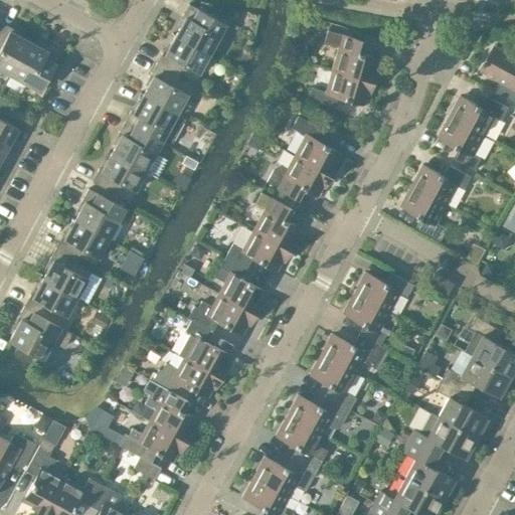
[(184,19),(175,36),(209,54),(225,24),(188,4),(181,17),(184,19)]
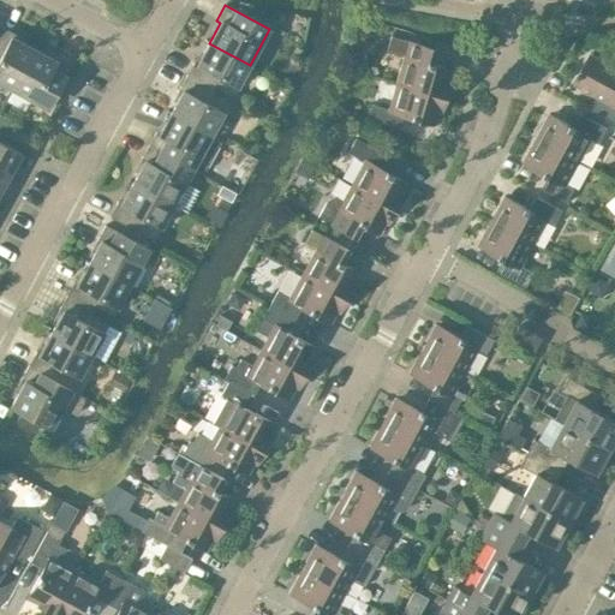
[(0,83),(12,90),(34,49),(13,39),(16,35),(1,27),(0,28),(0,83)]
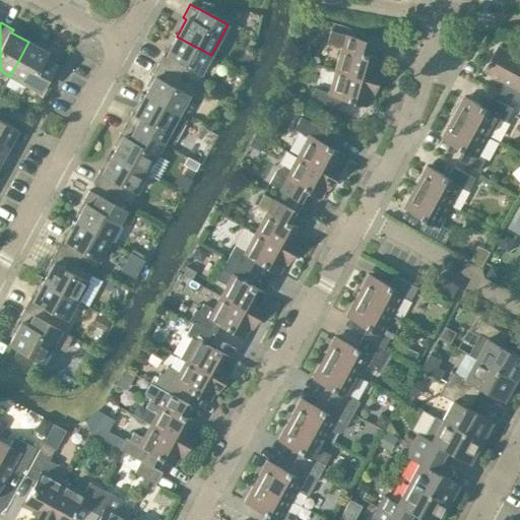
[(341,48),(335,70),(376,82),(380,70),(377,69),(380,58),(365,54),(369,42),(330,30),(326,44),(341,48)]
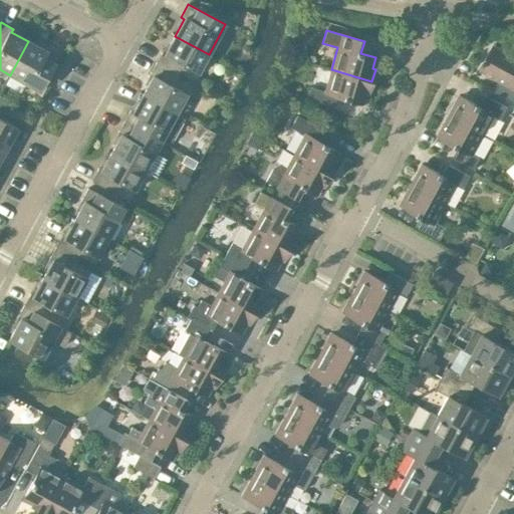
[(163,51),(156,63),(179,75),(181,71),(195,79),(209,54),(175,36),(166,52),(163,51)]
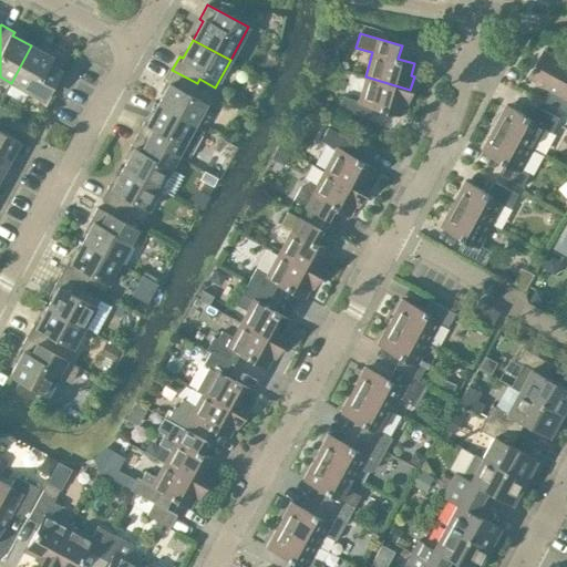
[(11,83),(44,101),(66,60),(52,52),(50,55),(31,45),(11,83)]
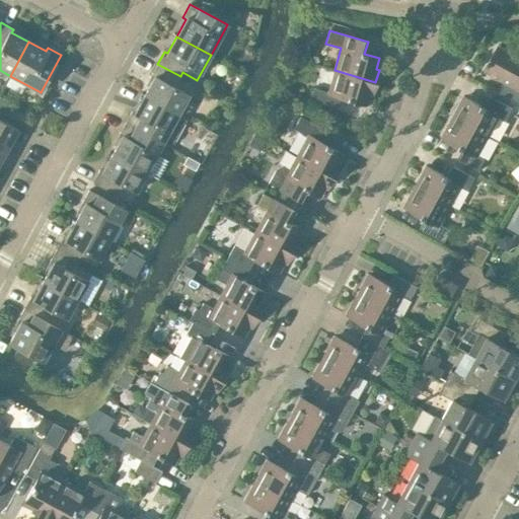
[(502,93),(518,102),(518,56),(499,46),(491,62),(489,61),(487,65),(489,65),(486,71),(508,83),(502,93)]
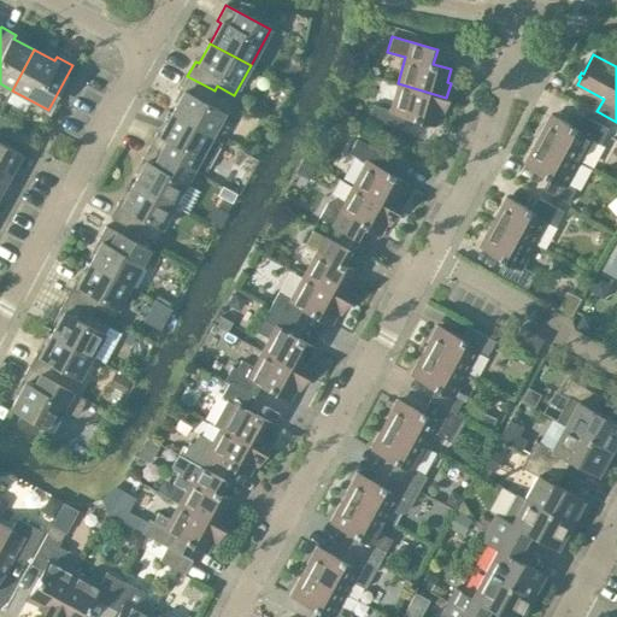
[(182,93),(171,113),(212,135),(229,105),(211,95),(215,90),(187,76),(178,90),(182,93)]
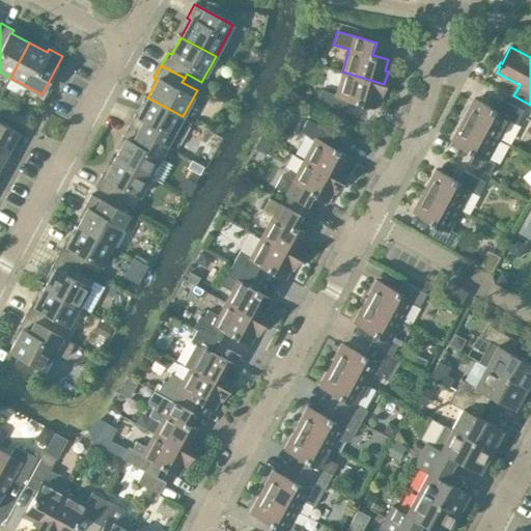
[(316,104),(344,111),(347,100),(374,107),(378,96),(381,96),(384,84),(342,72),(335,94),(320,90),(316,104)]
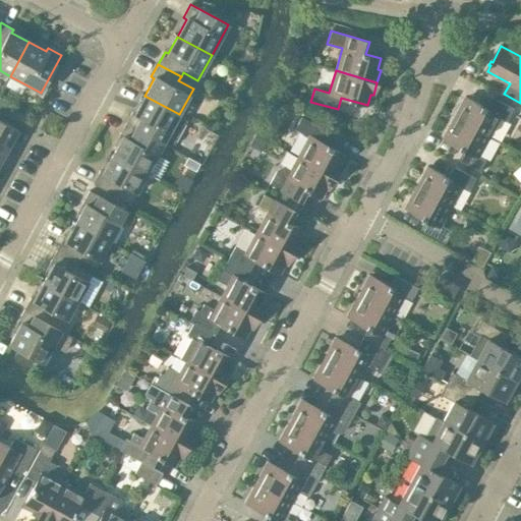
[(125,123),(149,136),(151,132),(174,145),(186,122),(177,117),(179,114),(145,96),(135,113),(132,111),(125,123)]
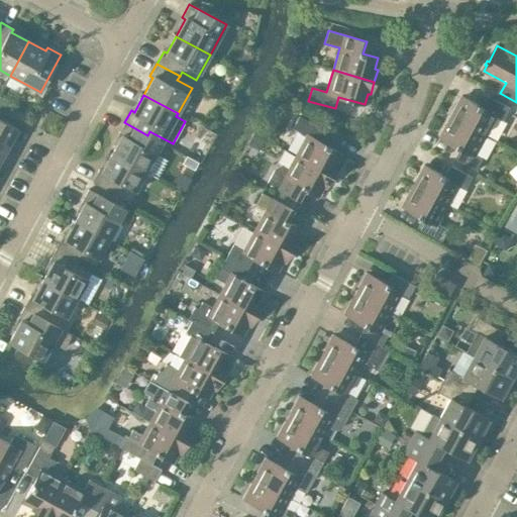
[(451,116),(487,135),(497,116),(504,120),(511,108),(490,97),(484,107),(462,96),(451,116)]
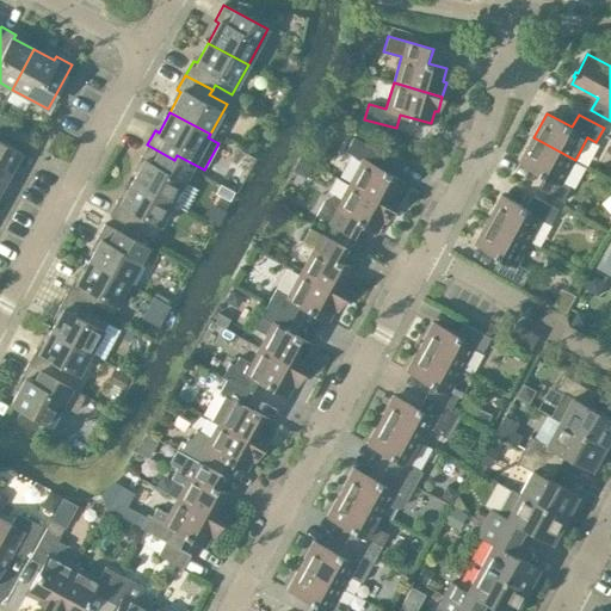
[(349,184),(393,209),(400,195),(397,193),(403,181),(376,166),(382,154),(353,137),(345,152),(362,160),(349,184)]
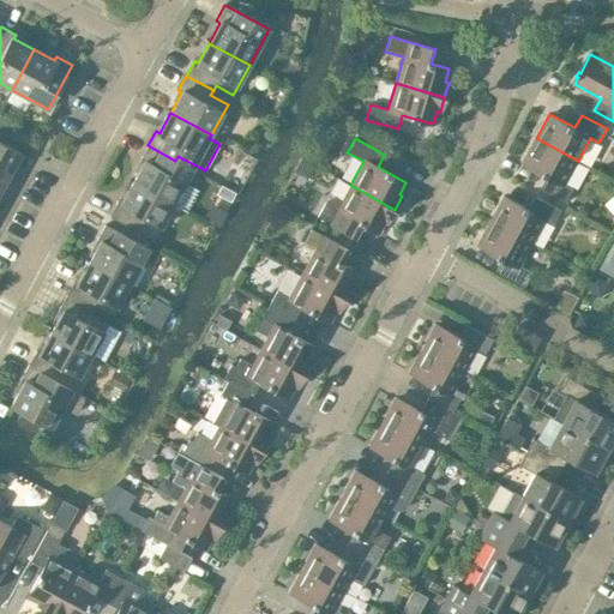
[(541,188),(566,202),(575,188),(566,184),(578,161),(536,138),(523,162),(548,175),(541,188)]
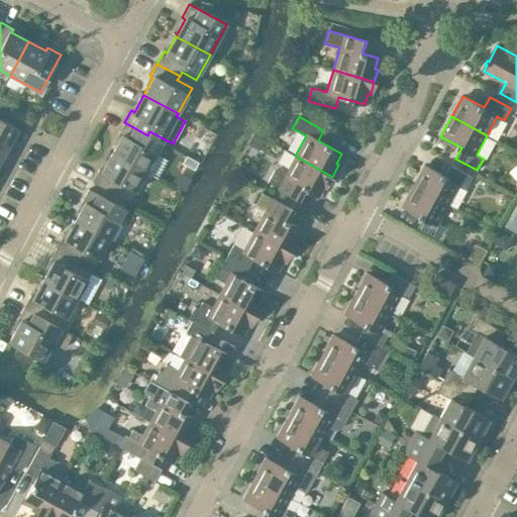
[(0,145),(6,149),(18,129),(0,118),(0,145)]
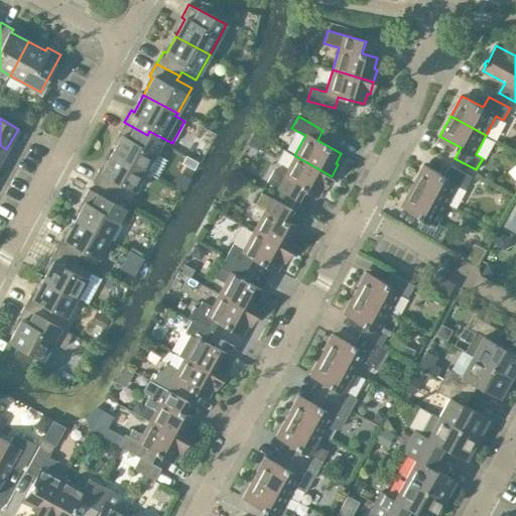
[(111,153),(145,172),(159,146),(145,139),(147,135),(124,122),(117,135),(121,136),(111,153)]
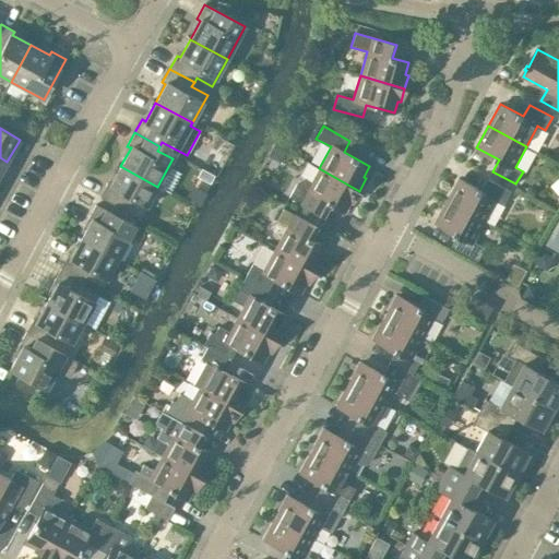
[(99,197),(139,219),(157,187),(120,166),(110,185),(107,182),(99,197)]
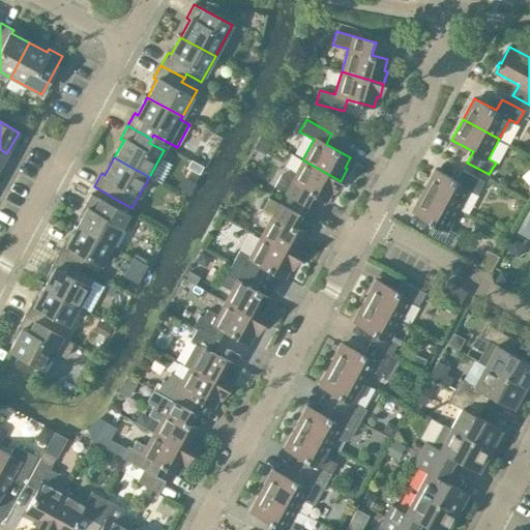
[(274,187),(296,199),(301,187),(315,195),(326,201),(332,192),(334,193),(341,181),(302,159),(294,174),(288,171),(282,173),(274,187)]
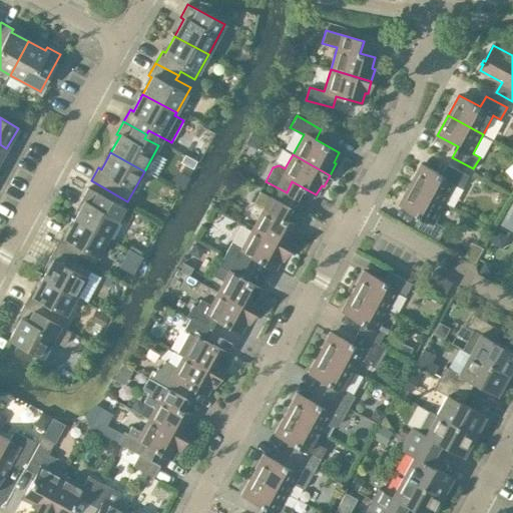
[(411,184),(446,202),(456,183),(463,187),(469,176),(449,164),(443,175),(422,163),(411,184)]
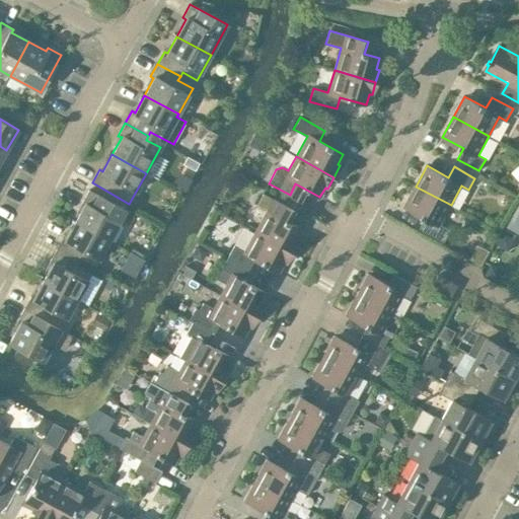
[(290,195),(302,202),(308,191),(295,183),(290,195)]
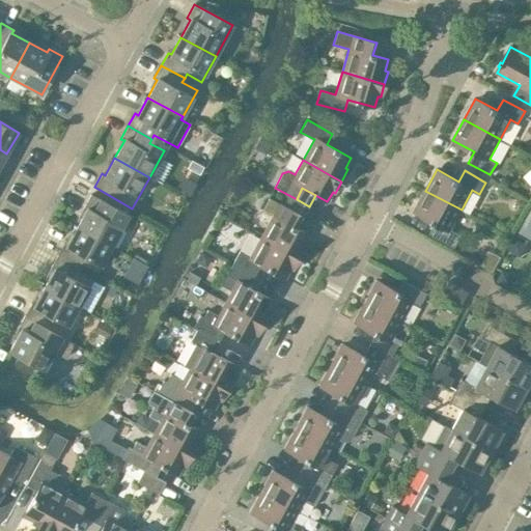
[(429,233),(455,248),(462,235),(450,229),(462,210),(425,191),(414,212),(436,223),(429,233)]
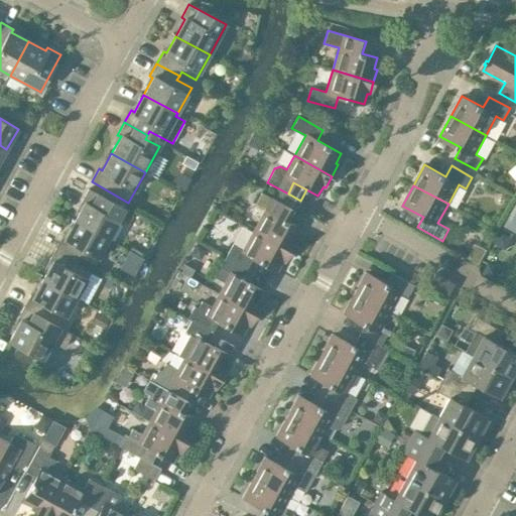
[(75,221),(108,240),(125,210),(88,188),(81,202),(84,204),(75,221)]
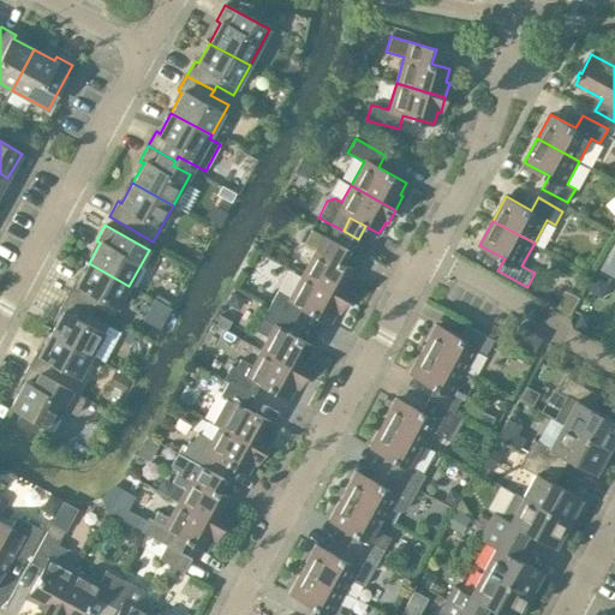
[(315,250),(303,274),(346,299),(353,285),(351,284),(358,272),(345,264),(351,252),(311,230),(303,244),(315,250)]
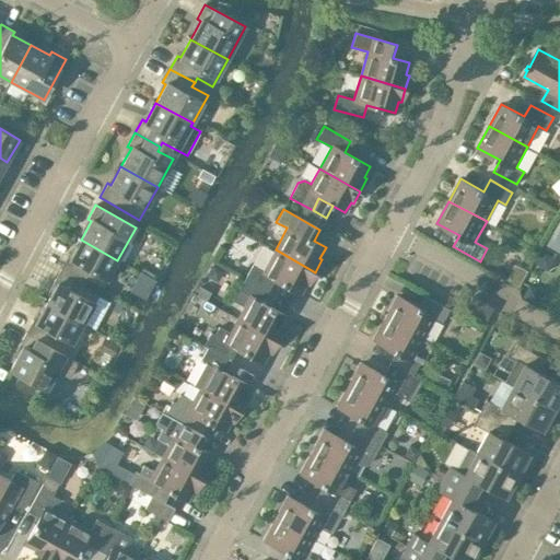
[(60,269),(84,283),(86,279),(102,288),(117,260),(81,240),(71,258),(68,256),(60,269)]
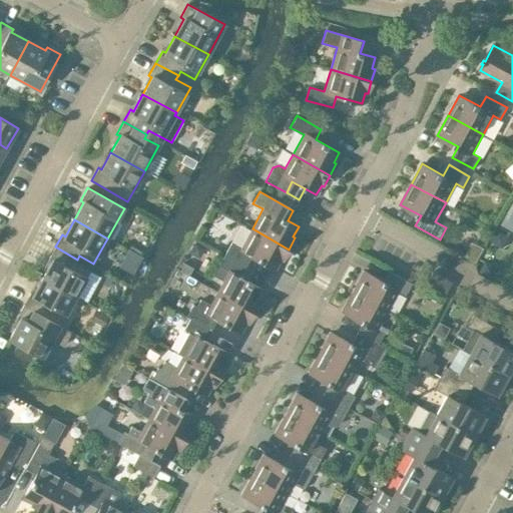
[(230,243),(224,255),(245,267),(251,257),(276,270),(281,260),(283,261),(289,249),(252,228),(241,248),(230,243)]
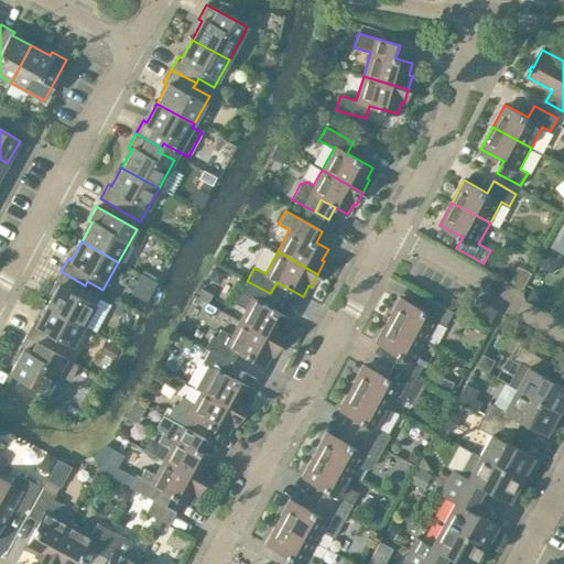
[(46,305),(83,326),(98,299),(83,290),(85,285),(61,271),(53,285),(56,286),(46,305)]
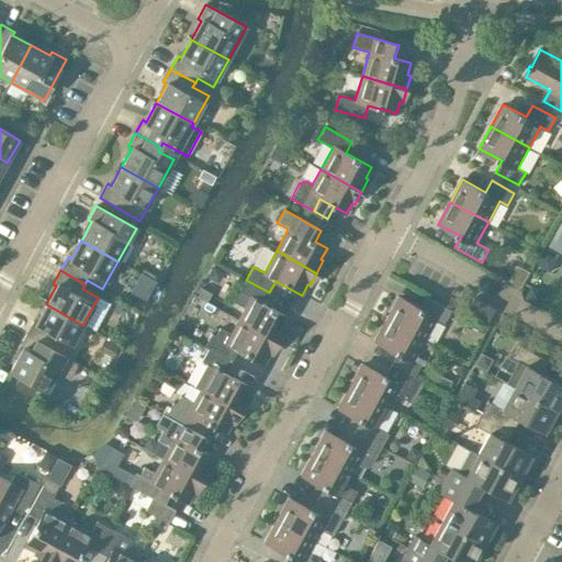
[(246,306),(238,319),(279,343),(285,330),(283,328),(289,318),(262,304),(269,292),(246,280),(235,300),(246,306)]
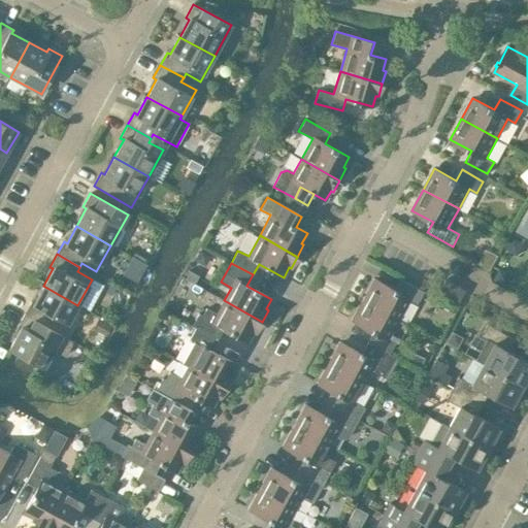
[(374,279),(363,300),(402,321),(413,301),(417,303),(423,292),(401,279),(395,291),(374,279)]
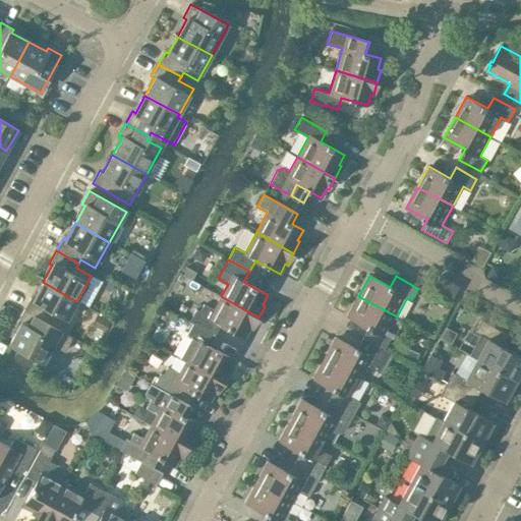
[(432,287),(452,297),(458,287),(439,277),(432,287)]
